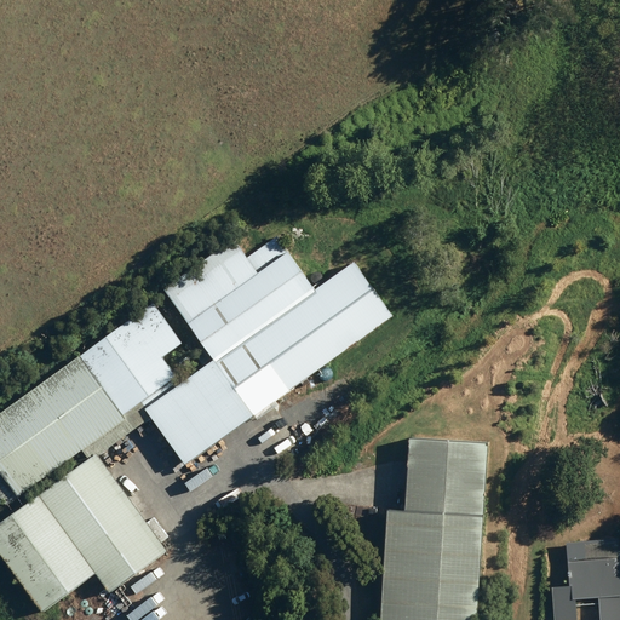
[(199,344),(190,350),(201,366),(177,383),(159,357),(179,343),(150,302),(0,407),(0,500),(3,504),(79,449),(86,460),(0,520),(0,557),(38,610),(92,572),(105,591),(121,579),(130,592),(168,564),(160,552),(164,550),(96,454),(149,418),(181,463),(390,316),(351,262),(313,290),(275,236),(245,258),(231,239),(160,288),(199,344)]
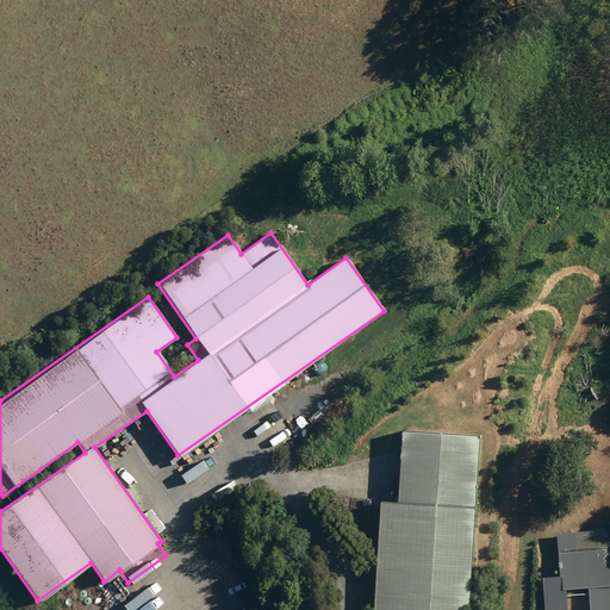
[(181,349),(174,354),(180,362),(187,358),(181,349)]
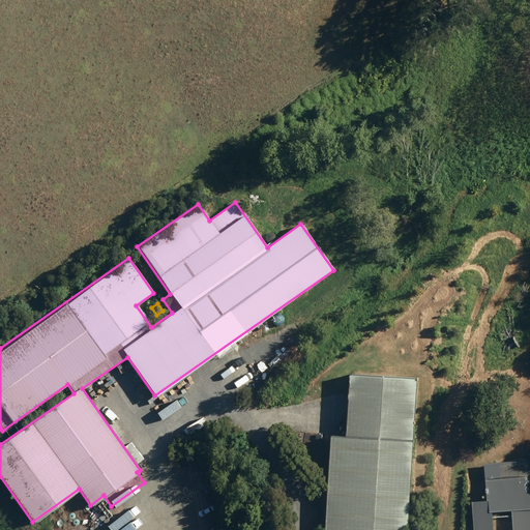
[(231,345),(237,353),(249,344),(242,335),(231,345)]
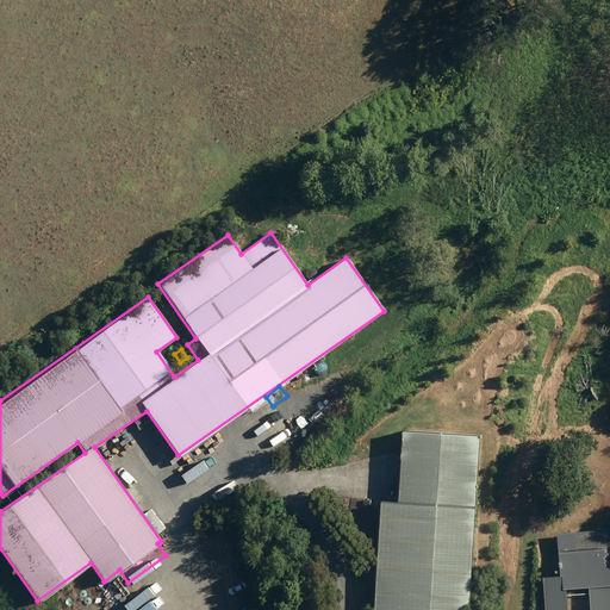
[(378,502),(371,609),(465,609),(477,435),(399,430),(394,503),(378,502)]
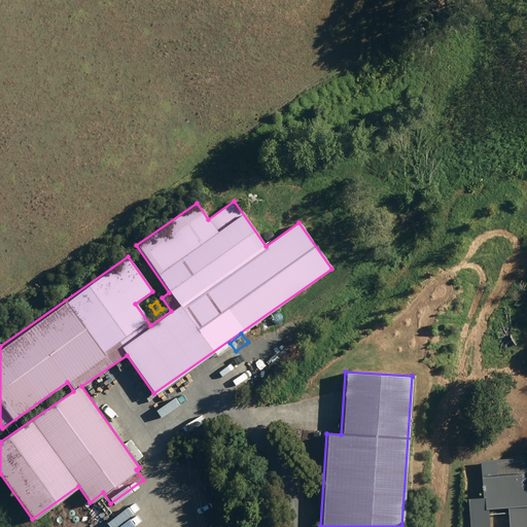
[(523,472),(522,459),(525,459),(525,457),(516,457),(517,460),(484,463),(484,466),(482,466),(483,476),(481,476),(483,498),(468,499),(469,526),(485,526),(489,526),(488,515),(507,513),(507,515),(507,526),(526,526),(526,493),(526,479),(525,472),(523,472)]
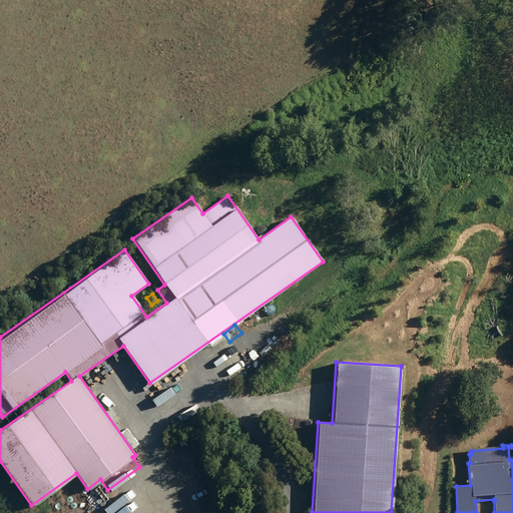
All buildings are outlined.
